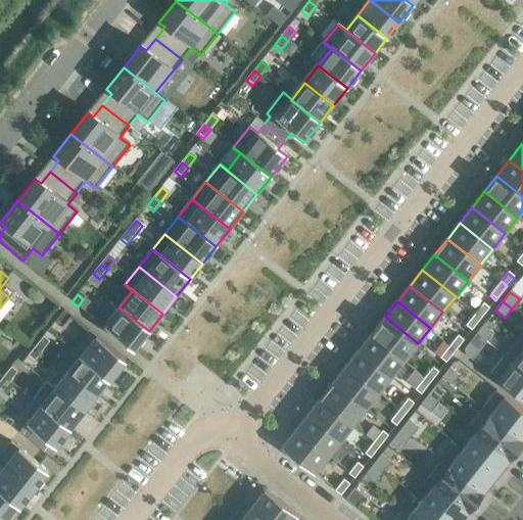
[(482,318),(488,309),(483,304),(476,313),(482,318)]
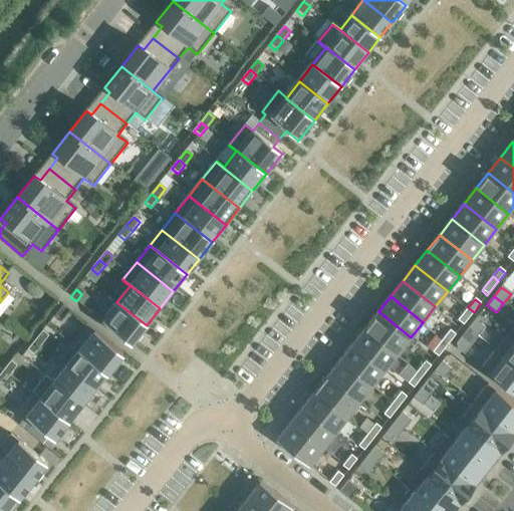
[(131,344),(147,325),(116,302),(101,321),(131,344)]
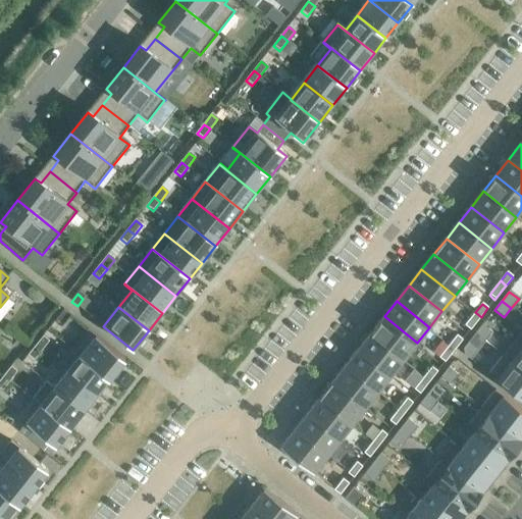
[(63,311),(56,320),(62,325),(69,316),(63,311)]
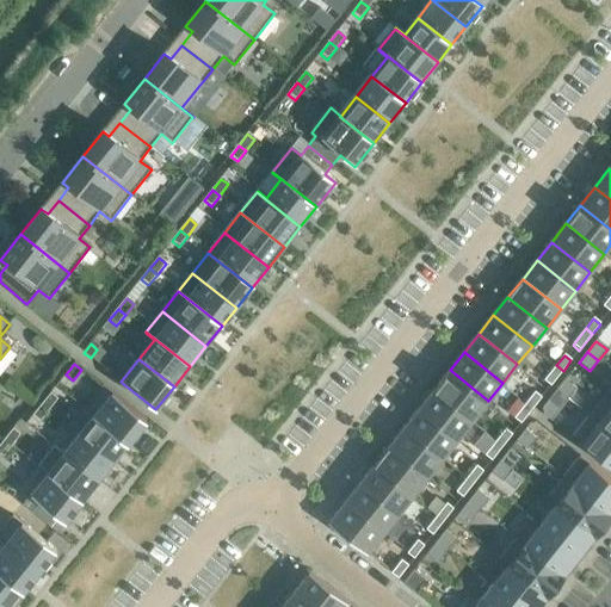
[(550,386),(563,371),(556,365),(543,382),(550,386)]
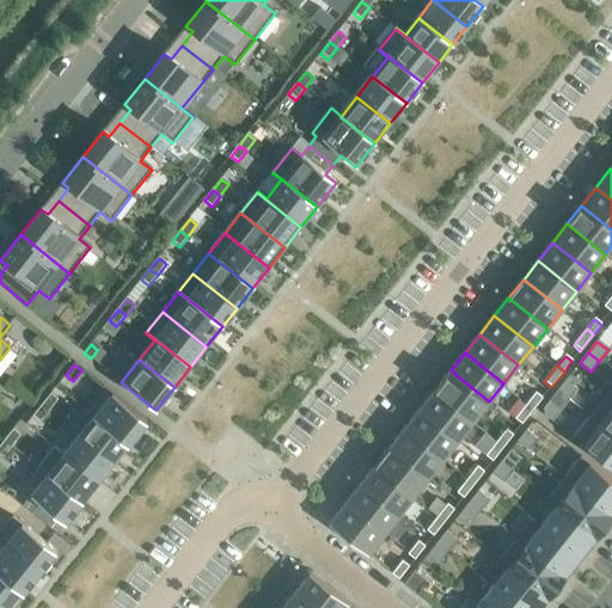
[(451,370),(436,390),(475,419),(489,401),(451,370)]
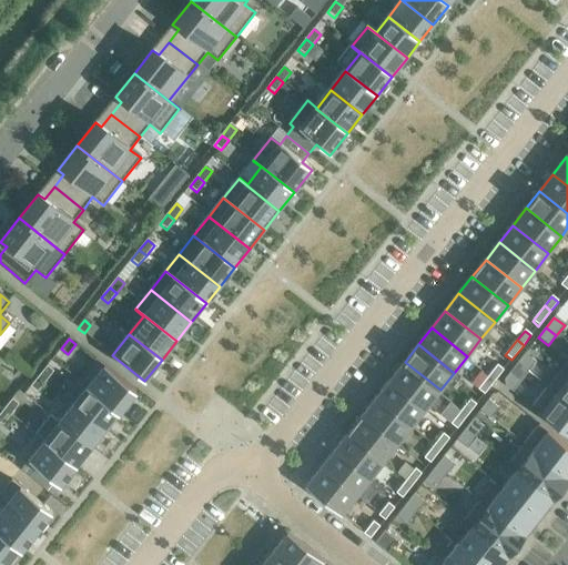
[(527,373),(535,363),(525,354),(517,364),(527,373)]
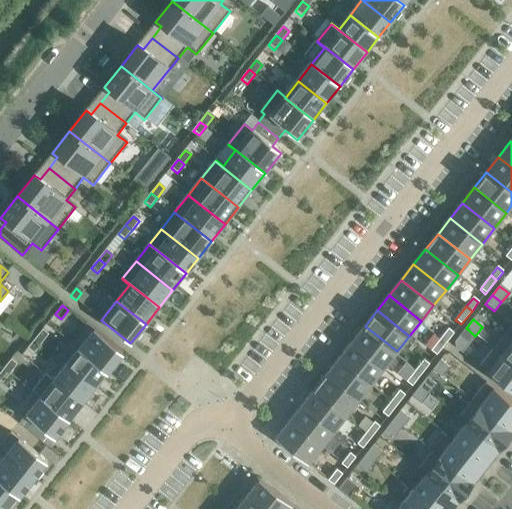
[(86,324),(85,324),(70,344),(107,373),(123,353),(86,324)]
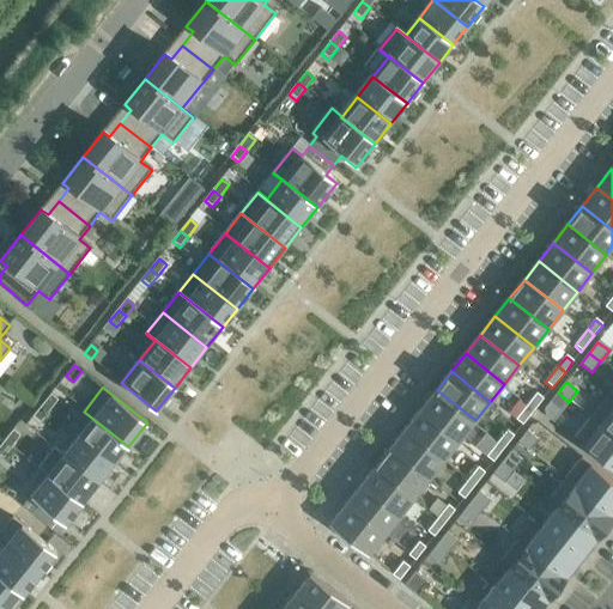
[(437,390),(422,408),(461,439),(475,420),(437,390)]
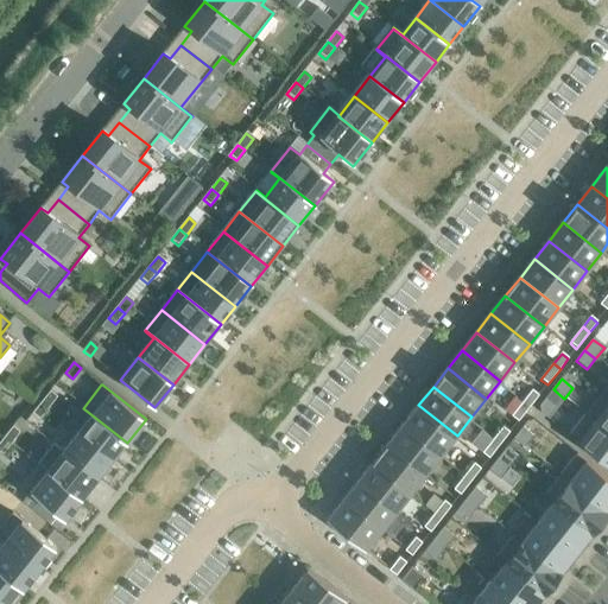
[(564,399),(553,389),(542,405),(540,414),(548,420),(564,399)]
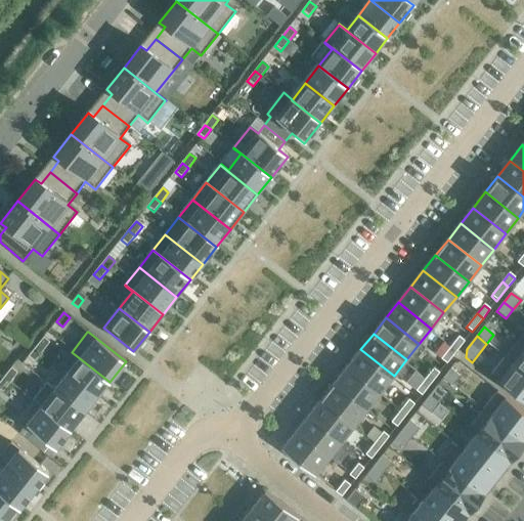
[(49,344),(43,338),(35,348),(42,353),(49,344)]
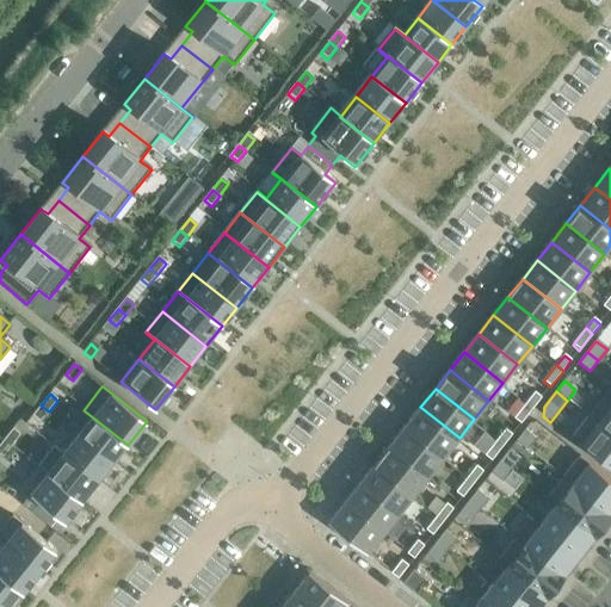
[(535,407),(541,398),(535,394),(528,402),(535,407)]
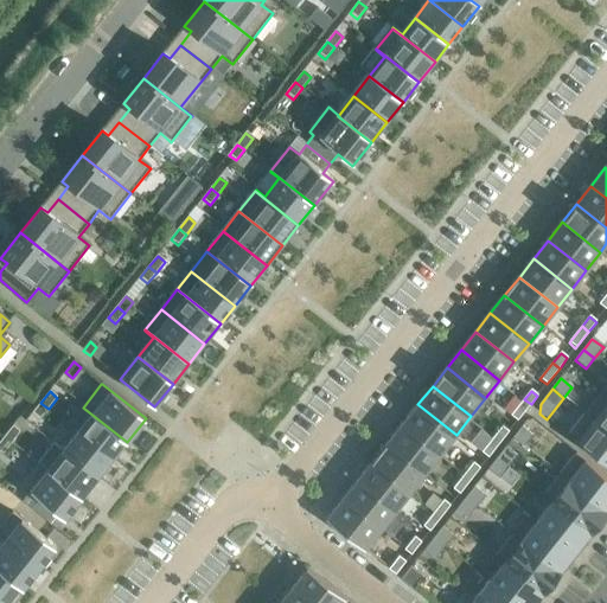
[(583,415),(606,432),(606,399),(600,395),(583,415)]
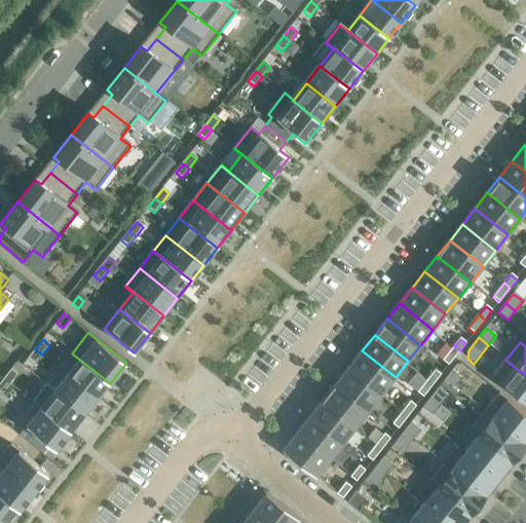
[(448,366),(460,350),(454,346),(442,362),(448,366)]
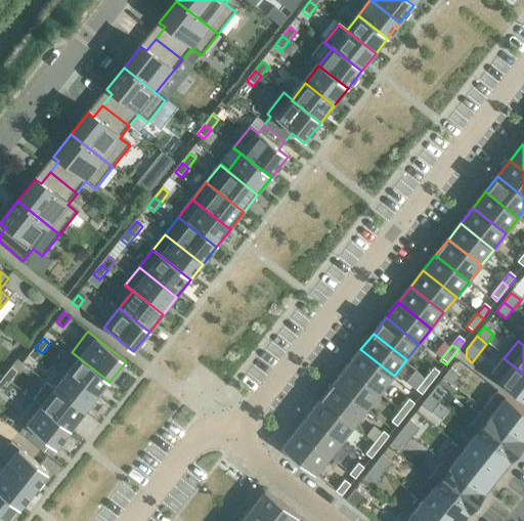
[(35,348),(28,357),(34,362),(42,353),(35,348)]
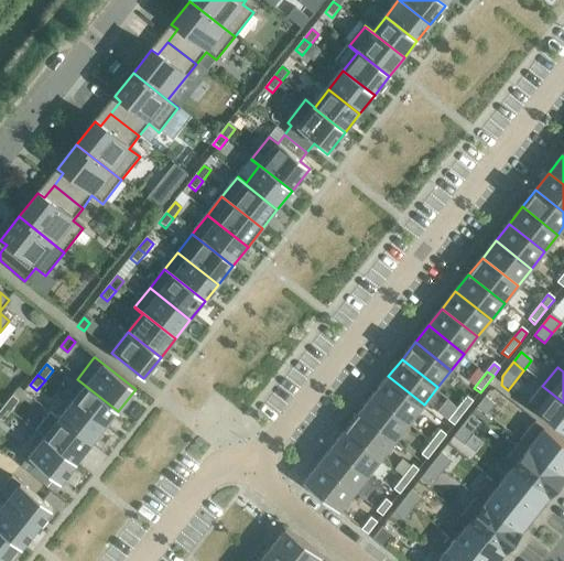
[(388,376),(375,394),(411,421),(424,405),(388,376)]
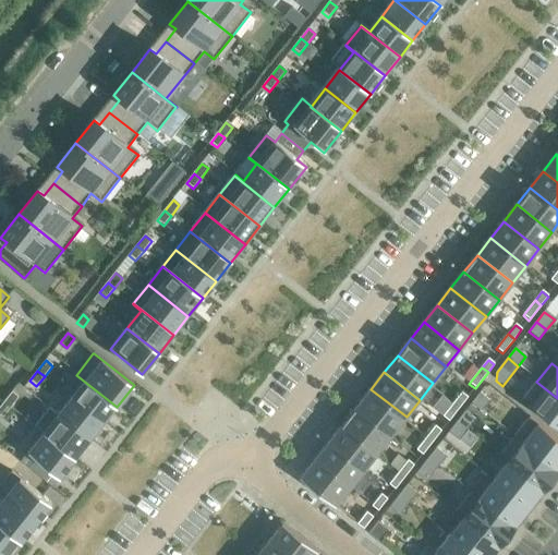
[(104,423),(117,407),(76,375),(84,382),(72,398),(104,423)]
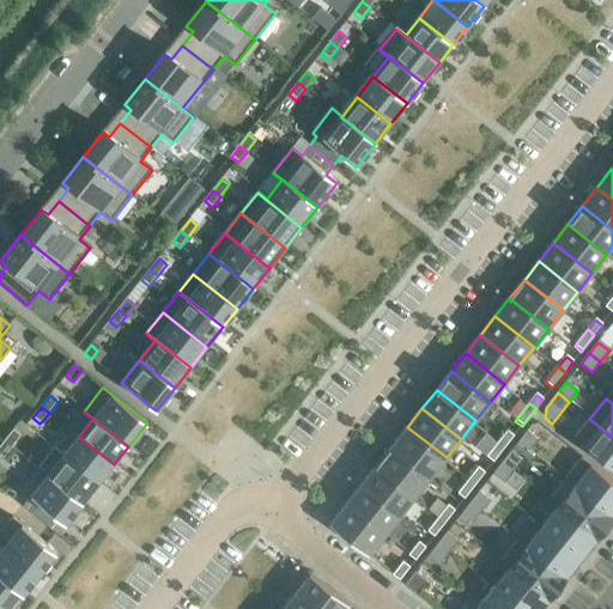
[(612,437),(589,419),(572,440),(612,472),(612,437)]
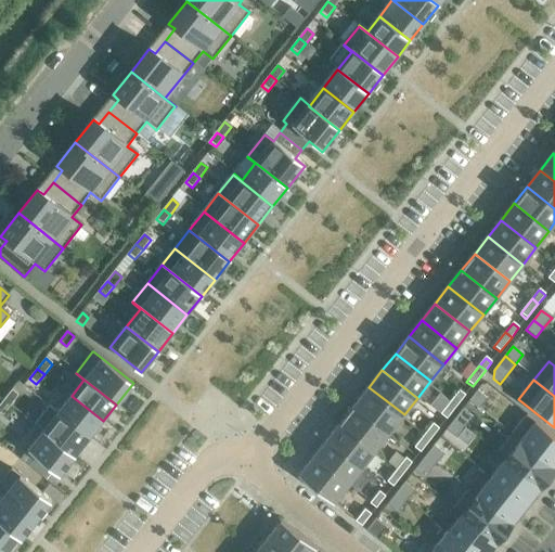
[(369,387),(356,403),(390,432),(404,414),(369,387)]
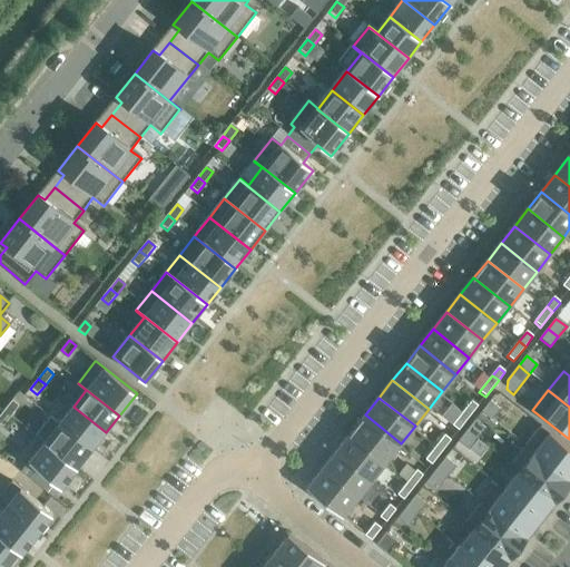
[(19,407),(11,402),(3,412),(10,418),(19,407)]
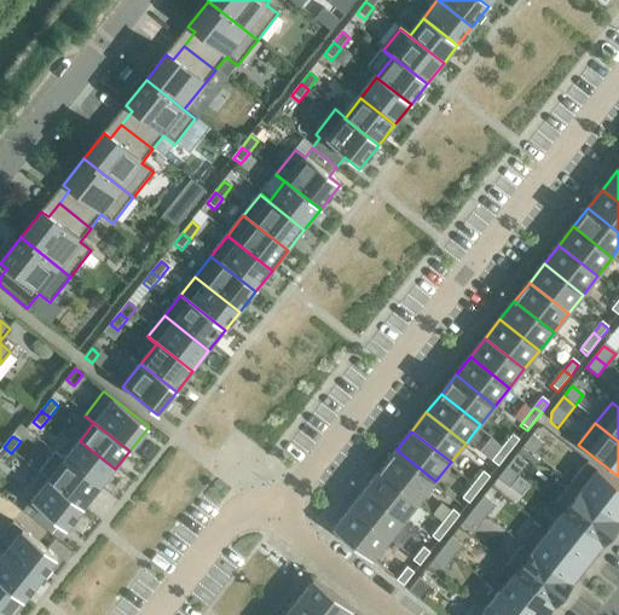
[(512,450),(519,441),(512,436),(505,445),(512,450)]
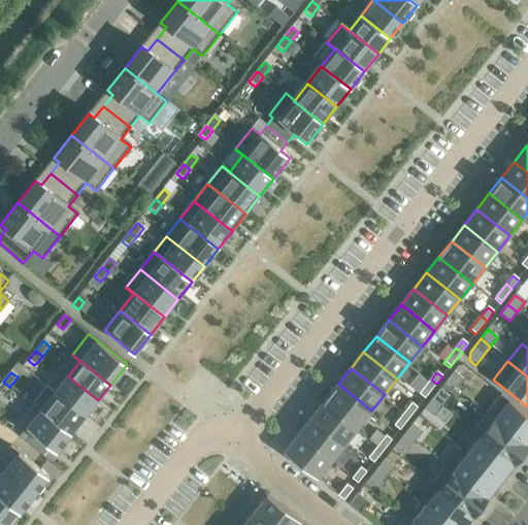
[(455,390),(463,381),(454,372),(446,383),(455,390)]
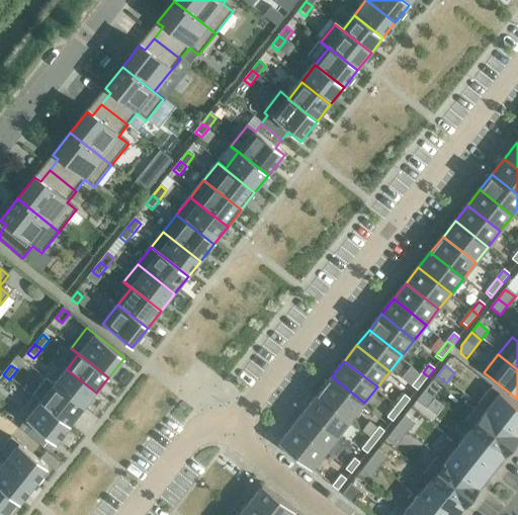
[(96,393),(67,369),(53,387),(83,410),(96,393)]
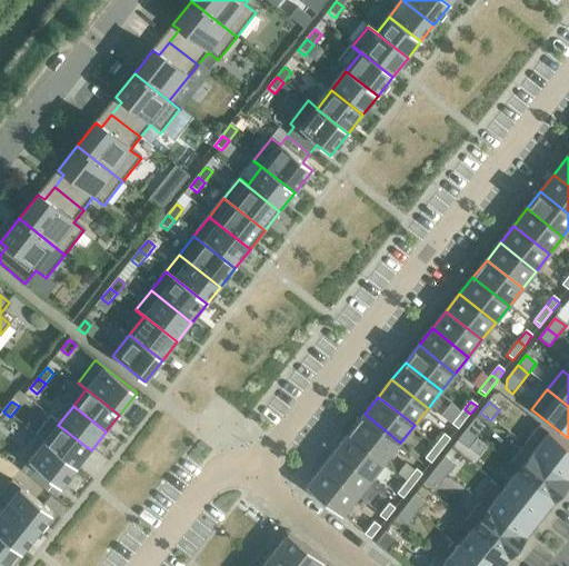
[(457,430),(470,414),(465,409),(451,426),(457,430)]
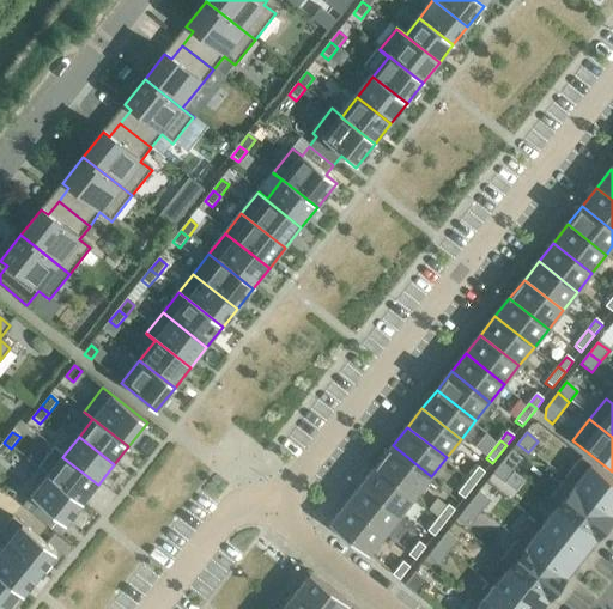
[(4,443),(0,446),(0,457),(2,460),(11,449),(4,443)]
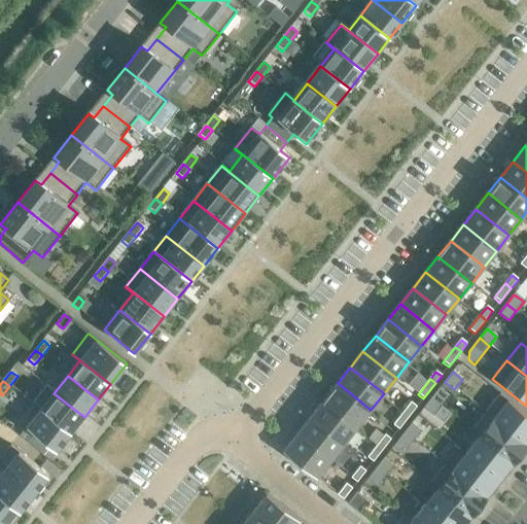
[(338,383),(325,398),(358,425),(371,410),(338,383)]
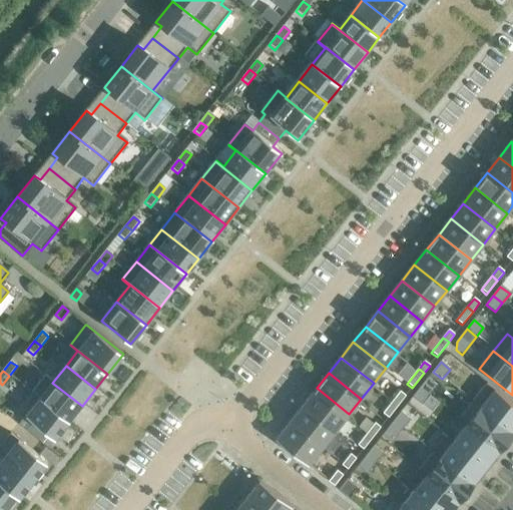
[(429,396),(437,387),(427,379),(420,389),(429,396)]
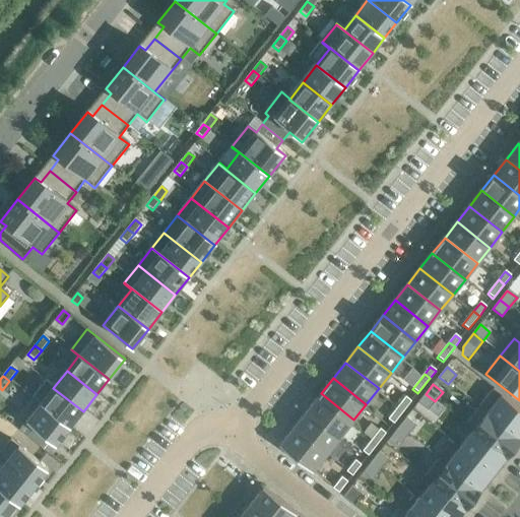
[(83,411),(53,388),(40,404),(69,429),(83,411)]
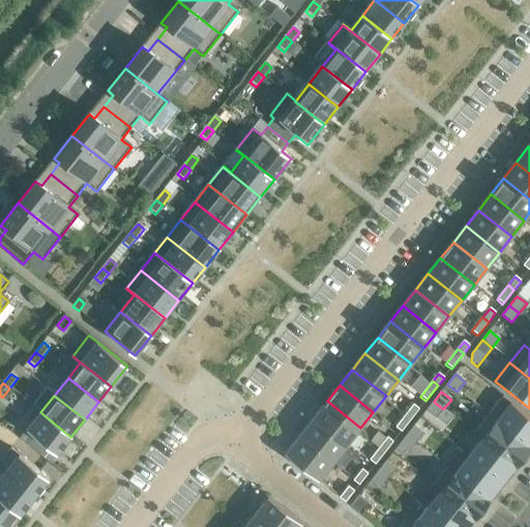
[(488,415),(529,448),(529,447),(529,419),(502,398),(488,415)]
